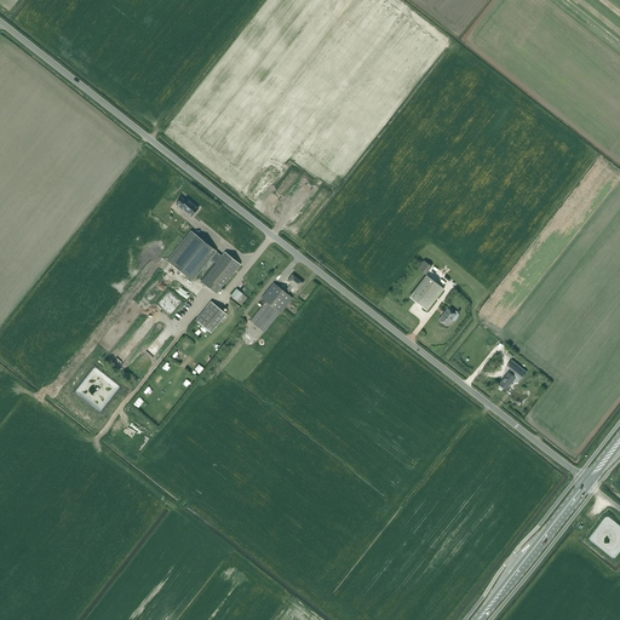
[(193,217),(199,208),(188,200),(187,201),(182,197),(177,205),(183,210),(193,217)]
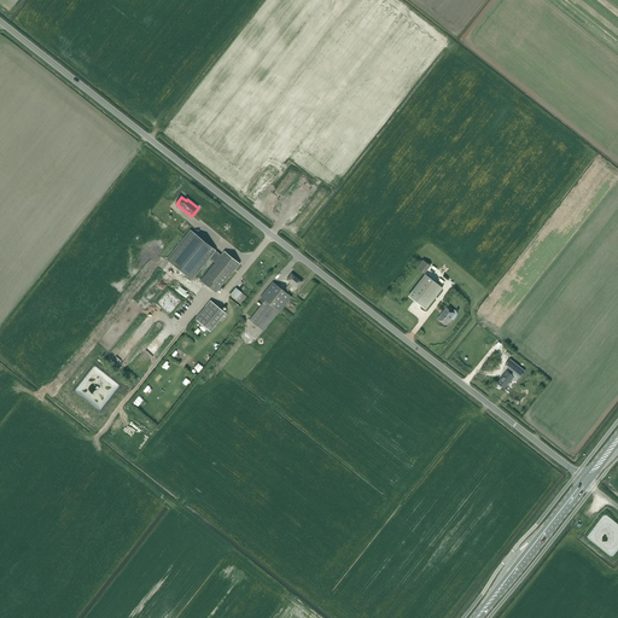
[(210,256),(216,262),(222,255),(192,231),(168,260),(192,279),(210,256)]
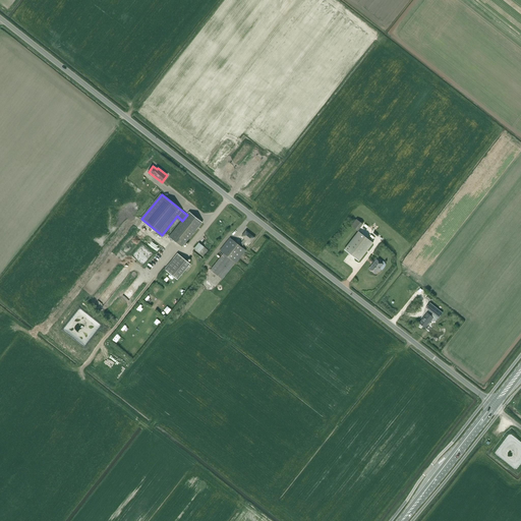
[(189,212),(187,215),(182,221),(170,236),(182,246),(201,223),(189,212)]
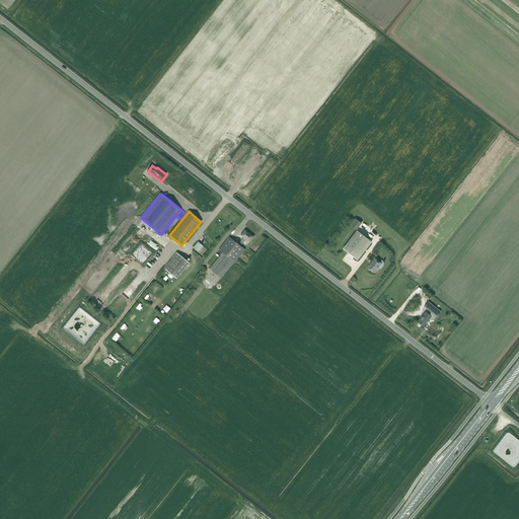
[(355,218),(350,224),(357,229),(361,223),(355,218)]
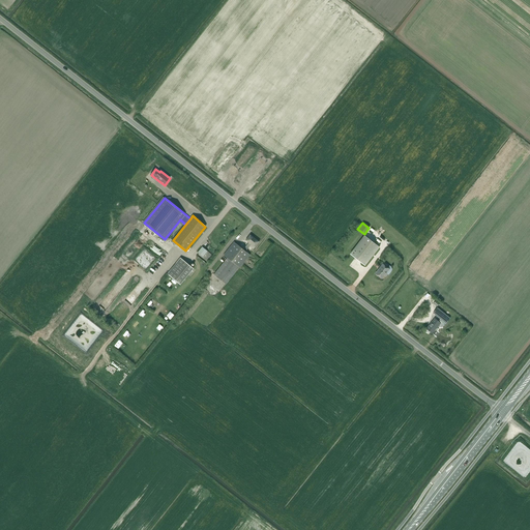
[(244,249),(246,252),(249,246),(254,249),(259,241),(251,235),(246,240),(249,242),(244,249)]
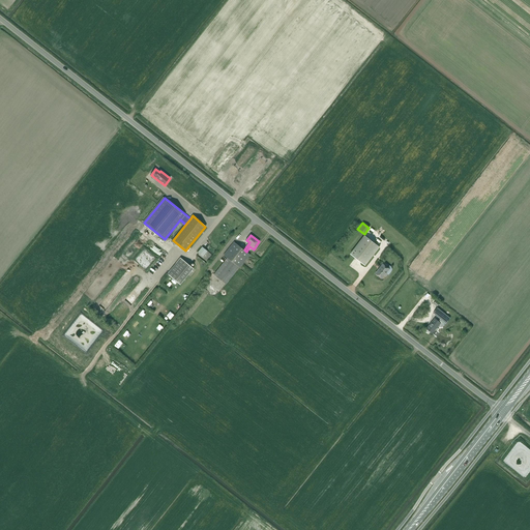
[(364,235),(350,254),(365,265),(380,246),(364,235)]
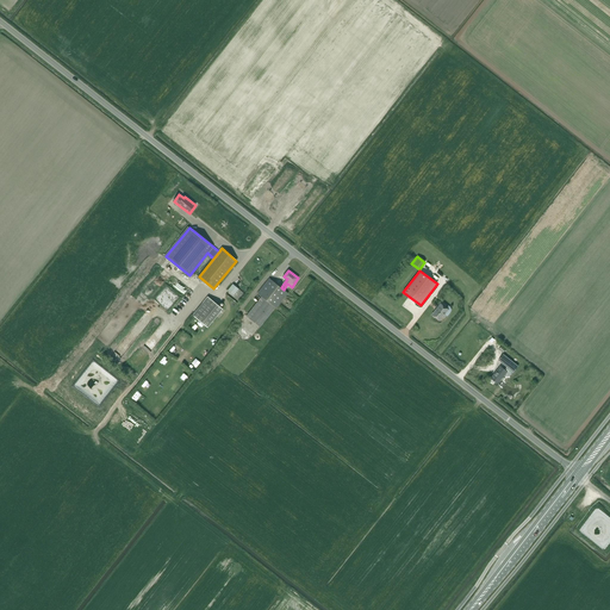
[(288,293),(284,290),(281,287),(269,278),(257,293),(262,297),(247,316),(261,328),(275,307),(277,309),(288,293)]
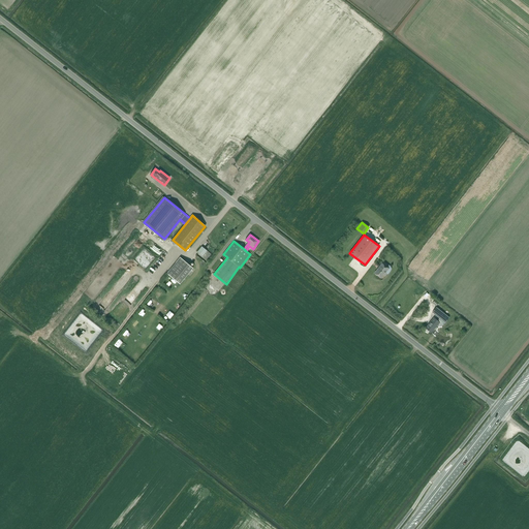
[(203,247),(197,252),(203,256),(208,251),(203,247)]
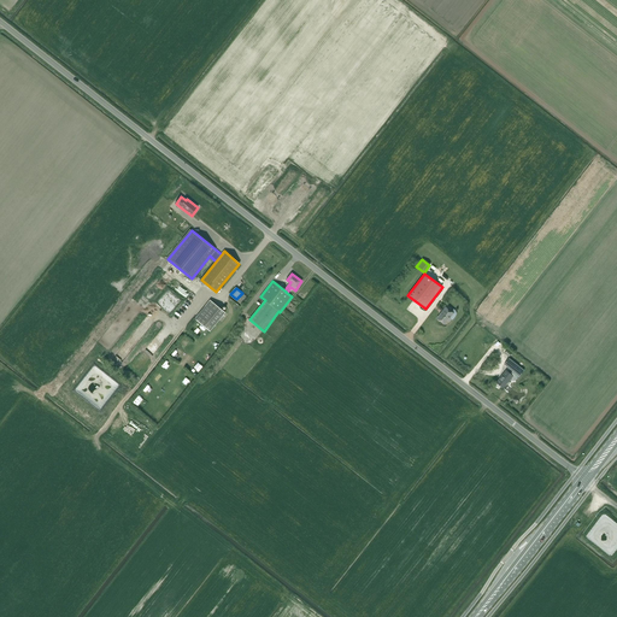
[(211,300),(195,319),(210,331),(225,313),(211,300)]
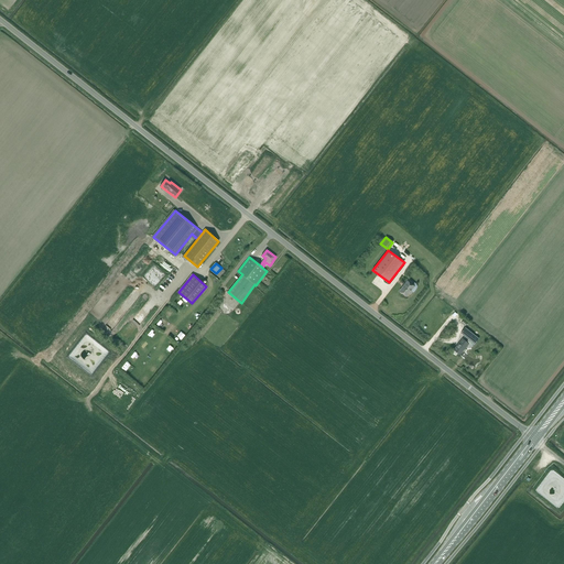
[(408,280),(400,291),(407,296),(409,293),(410,293),(412,291),(413,292),(416,288),(416,285),(415,283),(414,282),(412,284),(408,280)]
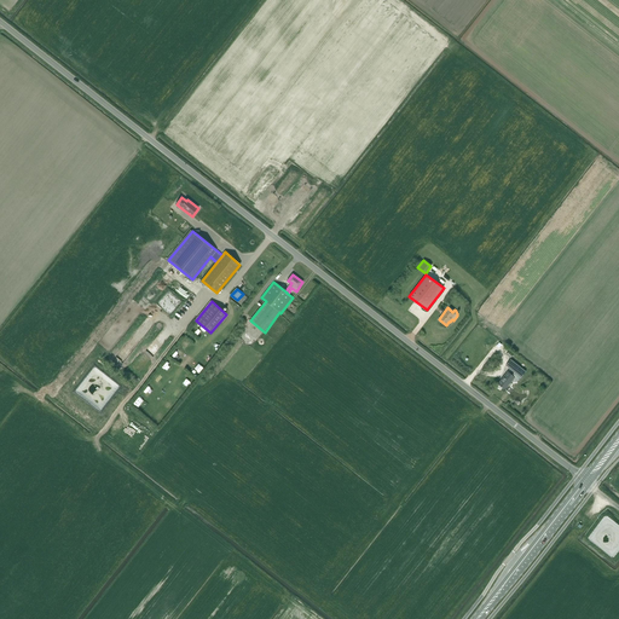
[(508,371),(498,385),(505,391),(518,375),(521,379),(526,371),(510,359),(505,365),(514,372),(513,375),(508,371)]
